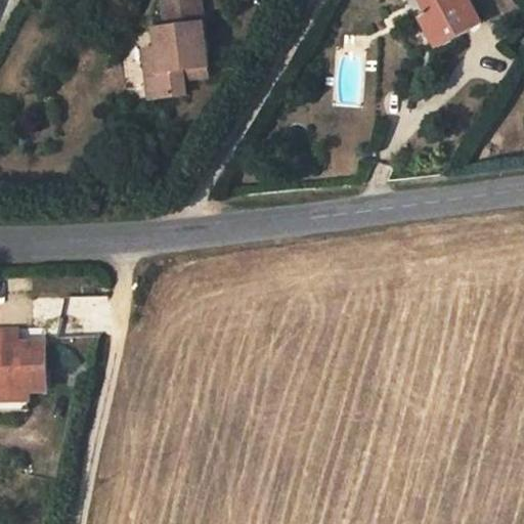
[(164,0),(168,30),(206,25),(203,0),(164,0)]
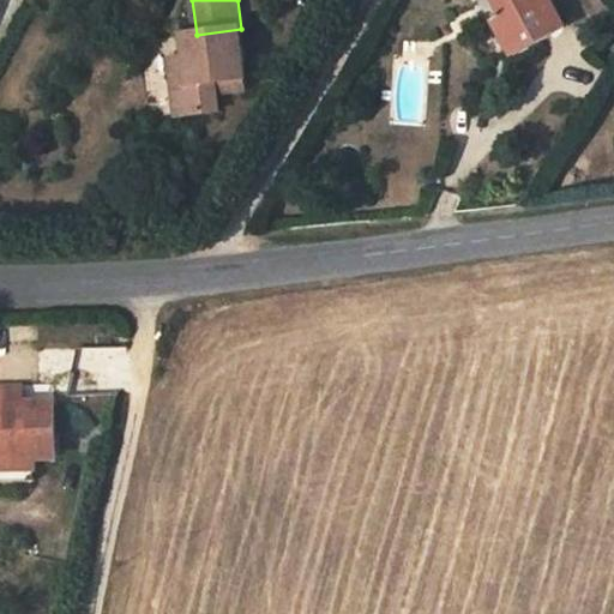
[(513,14),(505,0),(493,0),(504,18),(513,14)]
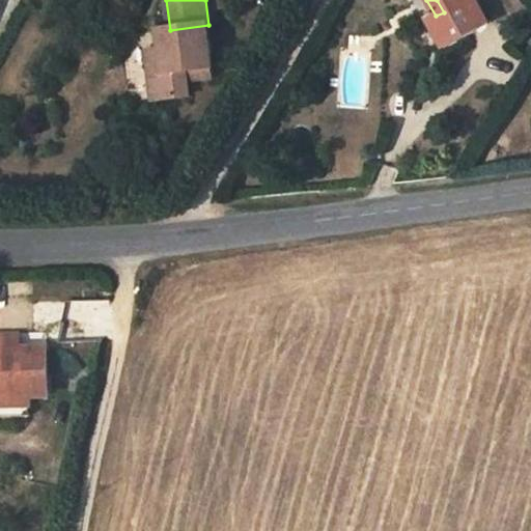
[(436,16),(428,20),(445,48),(490,23),(477,0),(437,0),(444,12),(436,16)]
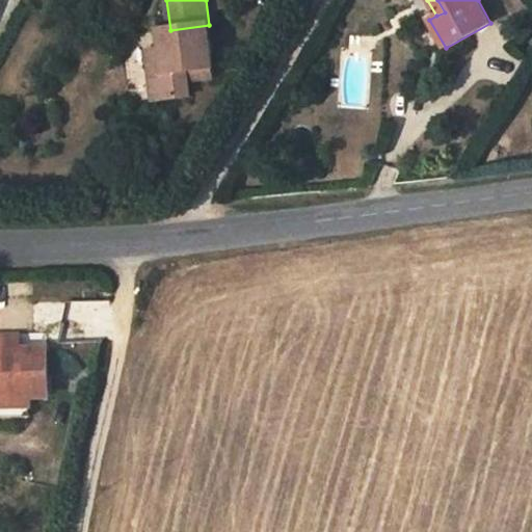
[(209,25),(170,30),(160,31),(163,51),(164,73),(152,75),(155,102),(191,98),(188,71),(214,69),(209,25)]
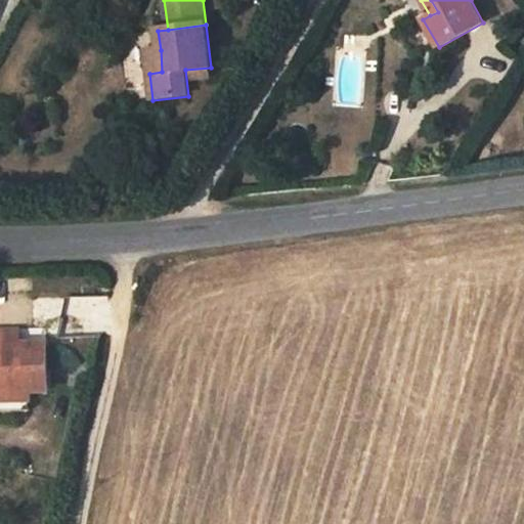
[(162,72),(161,50),(147,52),(149,74),(162,72)]
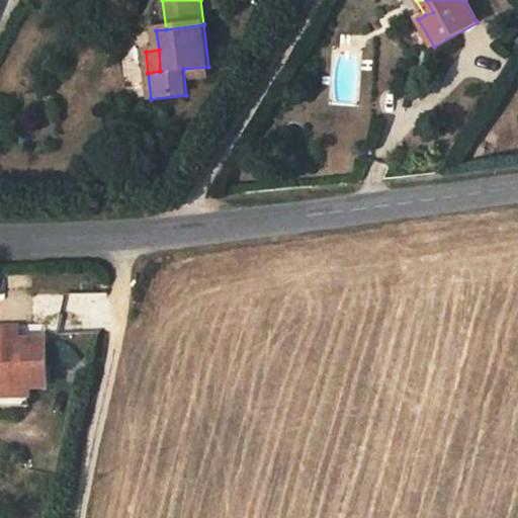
[(95,294),(97,326),(107,326),(105,293),(95,294)]
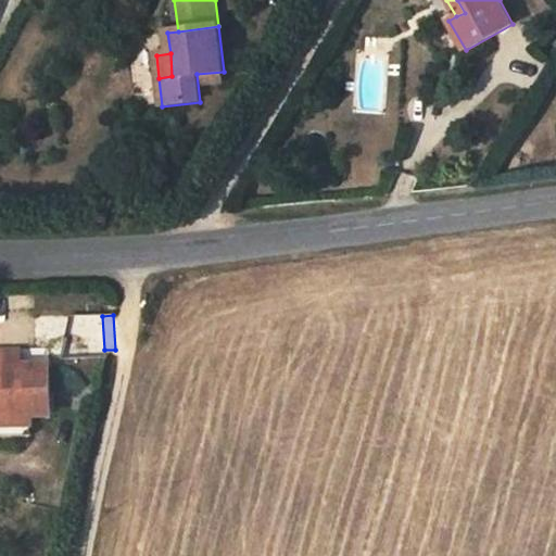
[(0,436),(30,434),(30,424),(33,424),(33,415),(51,414),(49,362),(21,363),(21,350),(0,351),(0,436)]
